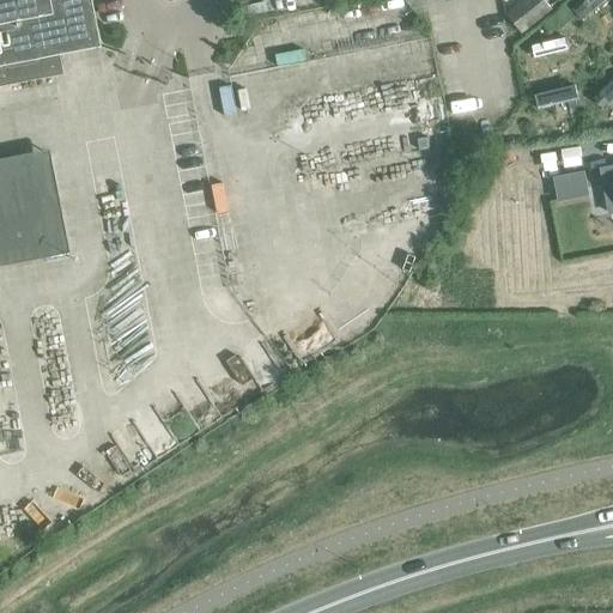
[(97,48),(97,47),(87,0),(0,0),(0,86),(60,76),(56,55),(97,48)]
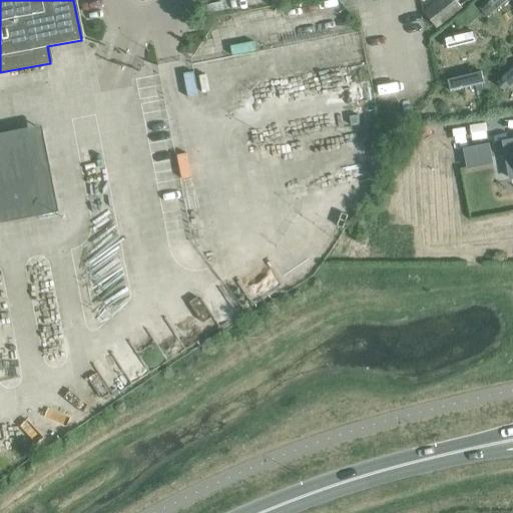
[(437,25),(463,9),(457,0),(439,0),(426,8),(437,25)]
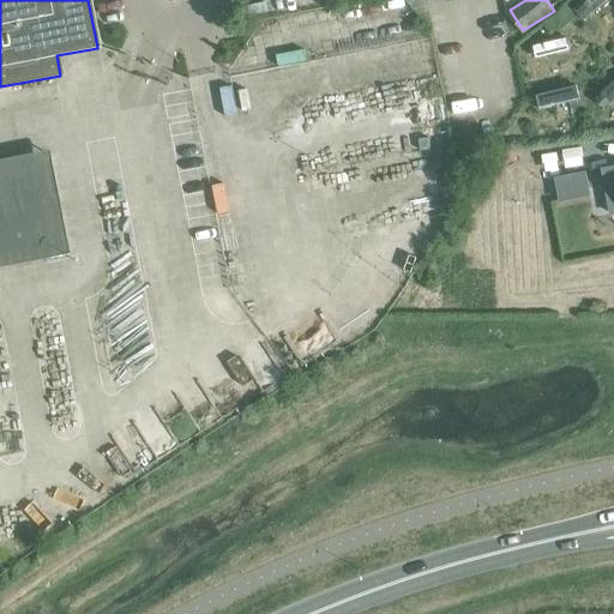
[(584,0),(572,10),(582,20),(607,0),(584,0)]
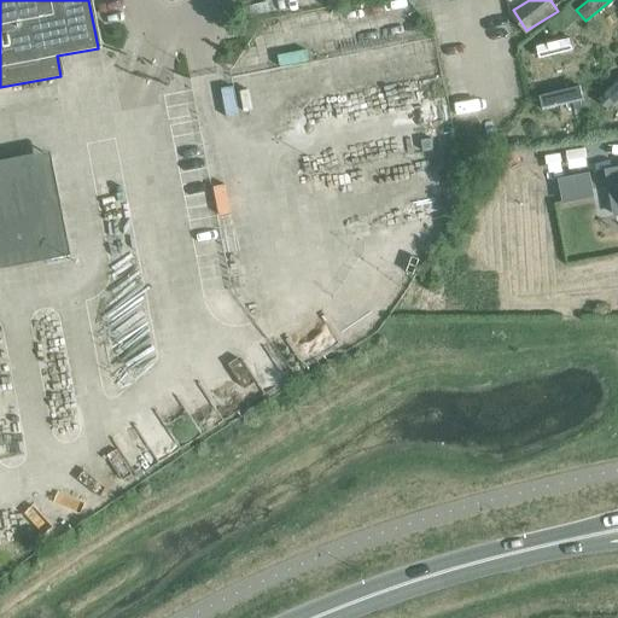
[(570,39),(536,47),(538,58),(572,51),(570,39)]
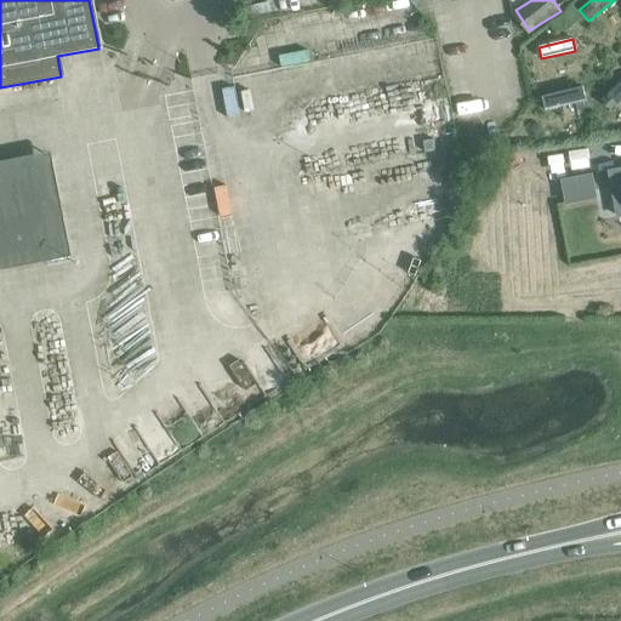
[(620,81),(602,98),(611,109),(620,101),(620,81)]
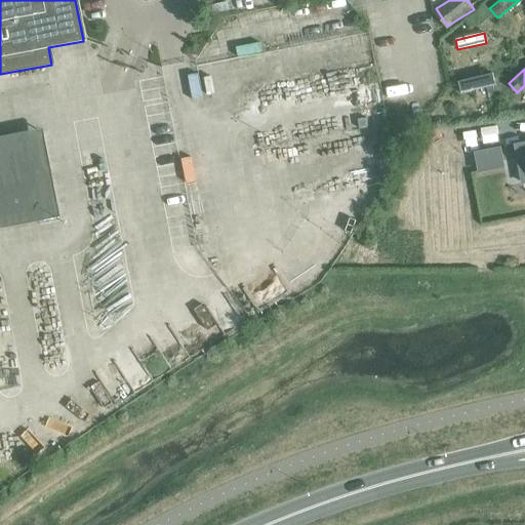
[(458,82),(461,94),(495,85),(492,74),(458,82)]
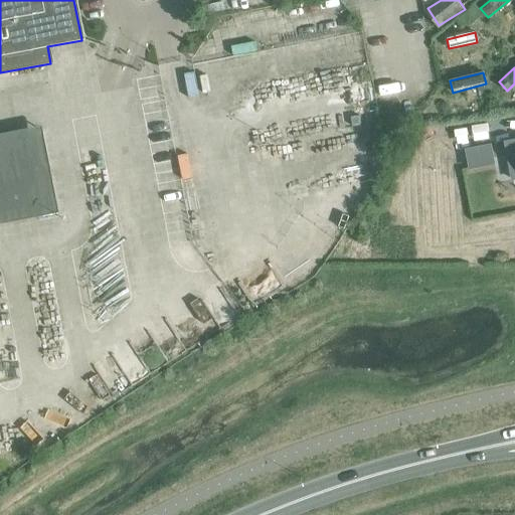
[(514,140),(505,143),(512,179),(514,178),(514,140)]
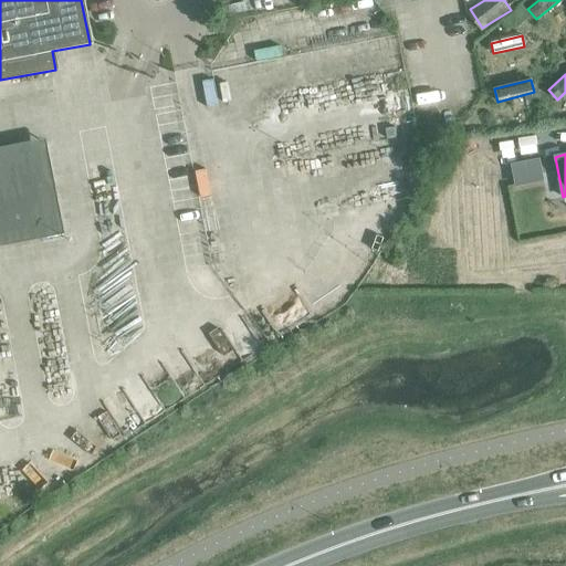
[(514,160),(516,185),(543,181),(541,158),(514,160)]
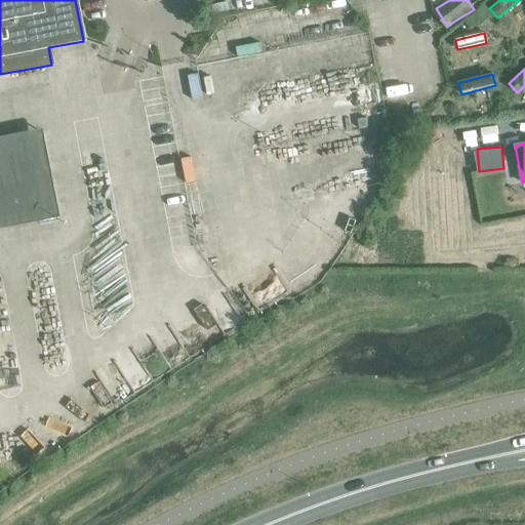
[(0,219),(33,213),(28,190),(0,194),(0,219)]
